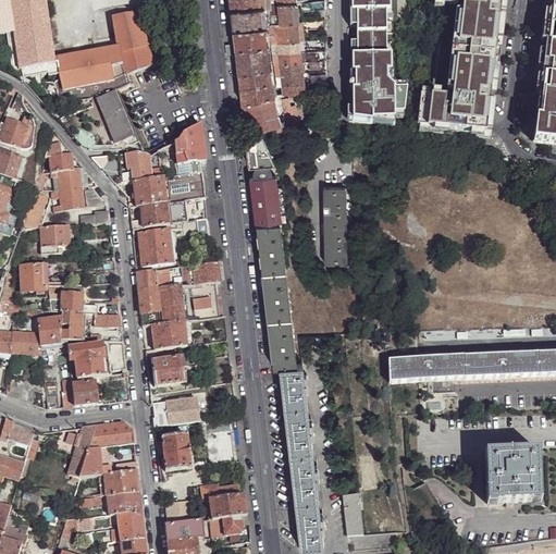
[(0,33),(5,32),(3,20),(11,19),(8,0),(0,0),(0,33)]
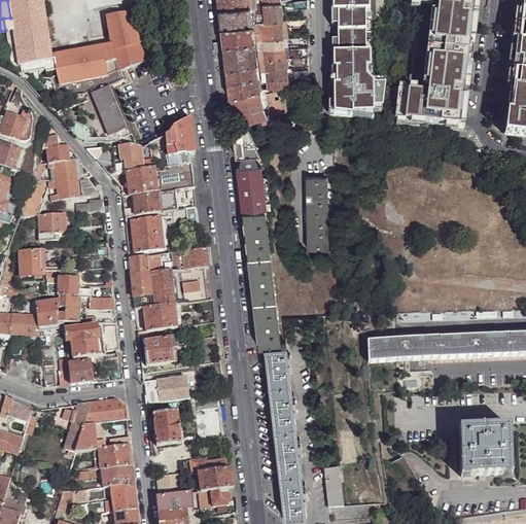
[(45,69),(53,68),(50,57),(49,58),(49,53),(41,0),(7,0),(10,18),(3,19),(5,30),(10,64),(20,63),(21,71),(45,67),(45,69)]
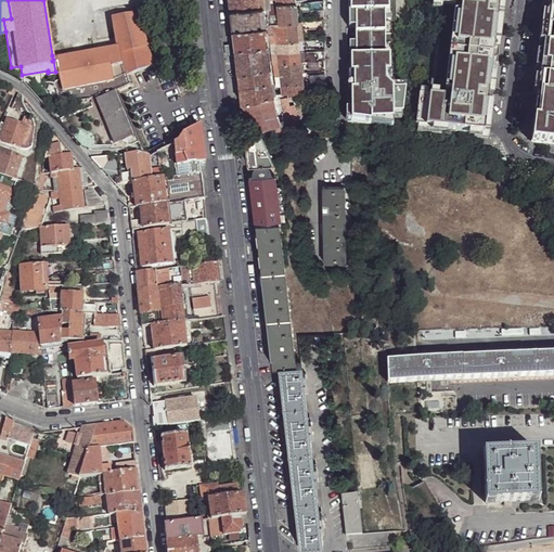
[(278,21),(294,20),(293,0),(275,2),(277,9),(278,21)]
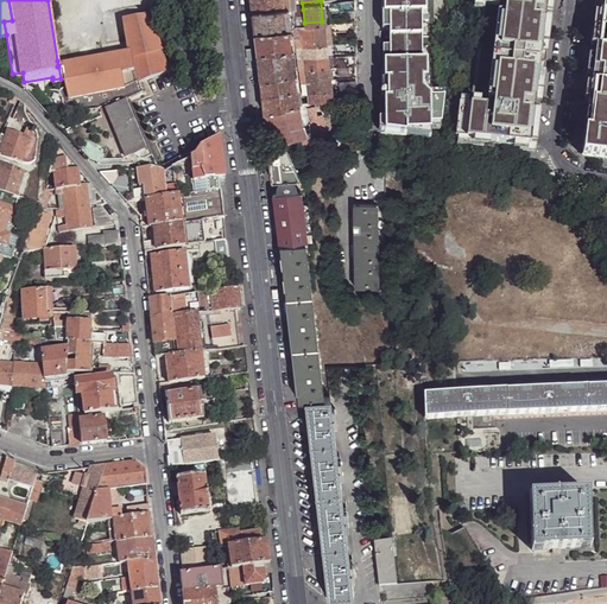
[(380,0),(380,10),(386,10),(386,26),(386,43),(386,58),(381,58),(381,76),(384,76),(384,86),(384,95),(380,95),(381,115),(381,128),(403,132),(403,129),(427,128),(427,126),(428,122),(437,122),(442,95),(432,95),(432,89),(428,89),(421,89),(421,76),(424,76),(424,57),(419,57),(419,16),(418,10),(423,10),(423,0),(380,0)]
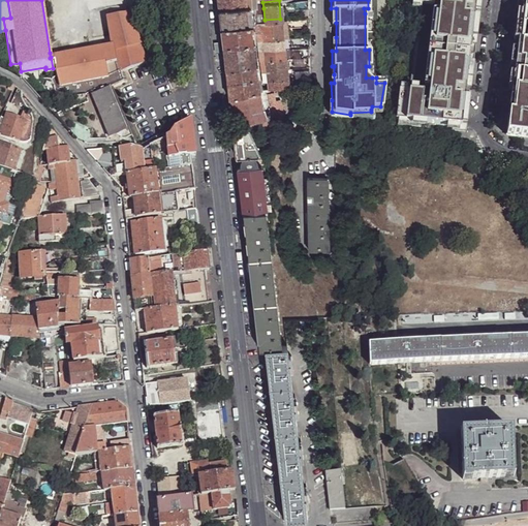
[(425,0),(438,2),(437,8),(434,31),(430,61),(427,84),(425,99),(420,99),(421,90),(406,88),(404,88),(398,87),(397,87),(393,117),(395,117),(418,120),(454,125),(454,123),(456,110),(461,111),(461,106),(463,94),(464,81),(466,67),(467,57),(470,37),(470,36),(472,19),(473,11),(475,0),(425,0)]
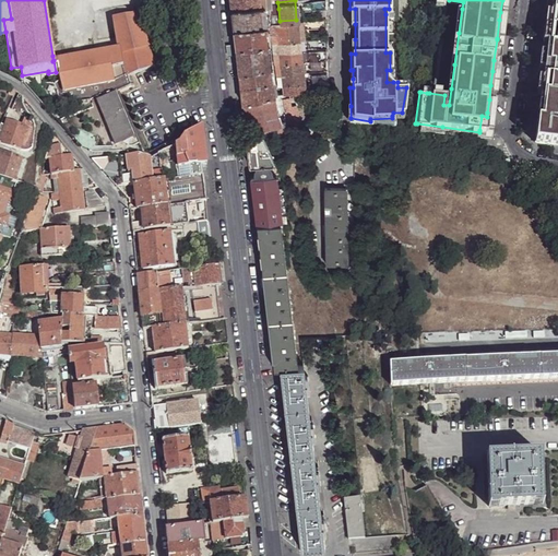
[(555,0),(554,10),(549,10),(539,91),(543,92),(539,117),(536,117),(533,140),(557,142),(557,0),(555,0)]
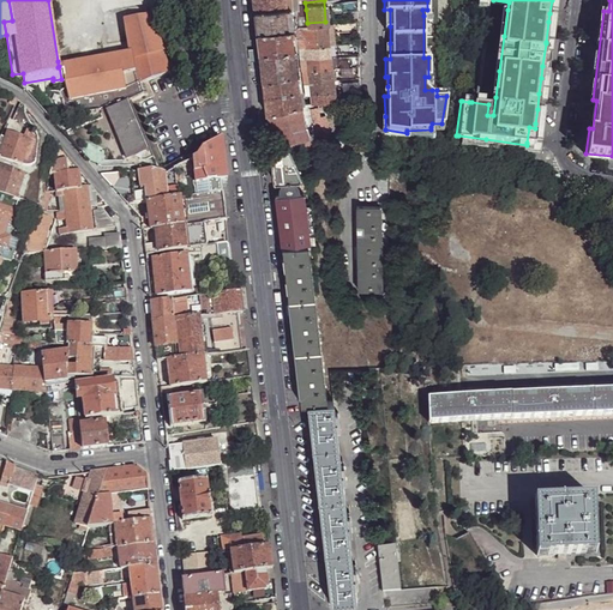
[(253,7),(256,29),(289,25),(294,24),(296,24),(295,11),(295,2),(253,7)]
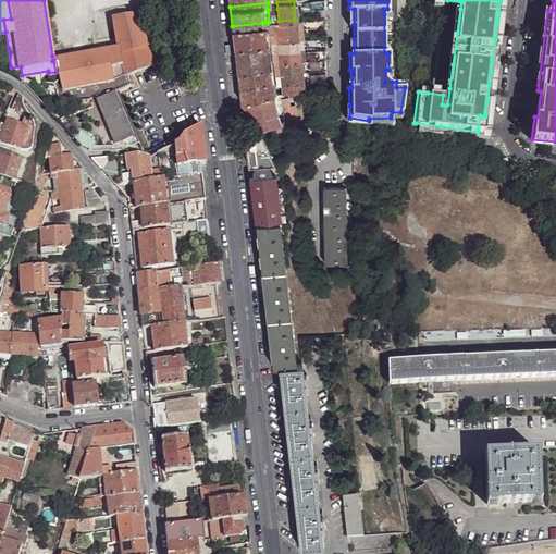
[(454,9),(452,32),(457,33),(460,9),(454,9)]
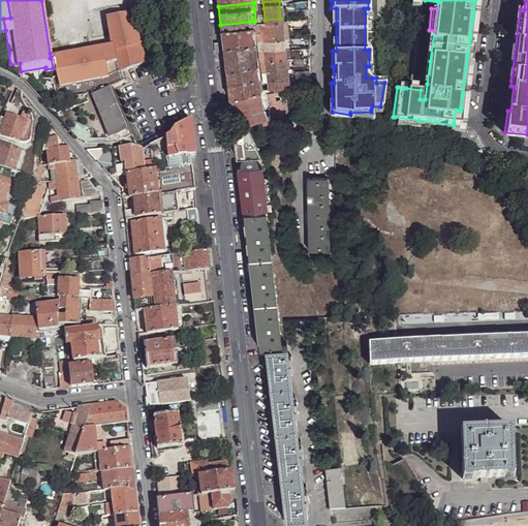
[(138,41),(128,11),(106,16),(111,43),(113,51),(138,41)]
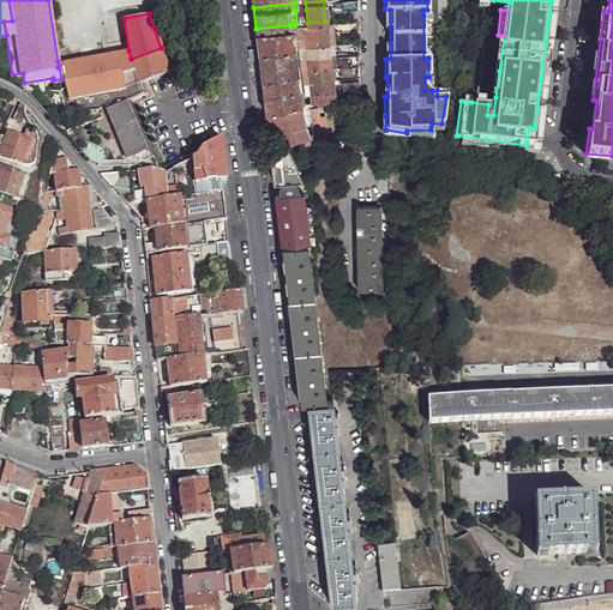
[(353,19),(334,20),(335,30),(358,29),(356,19),(353,19)]
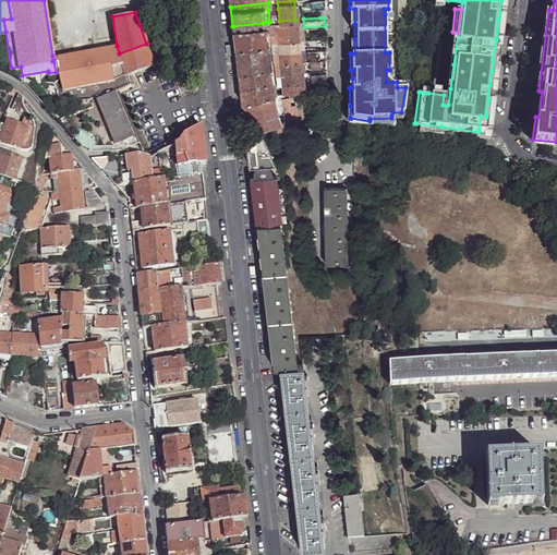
[(277,40),(298,38),(295,20),(279,21),(270,22),(271,33),(276,32),(277,40)]
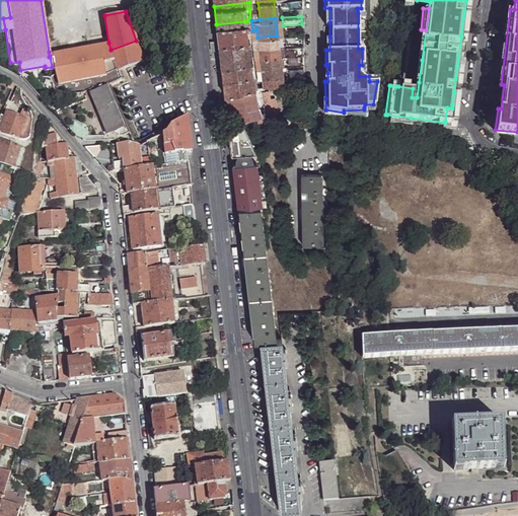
[(216,24),(218,42),(245,38),(244,24),(244,21),(216,24)]
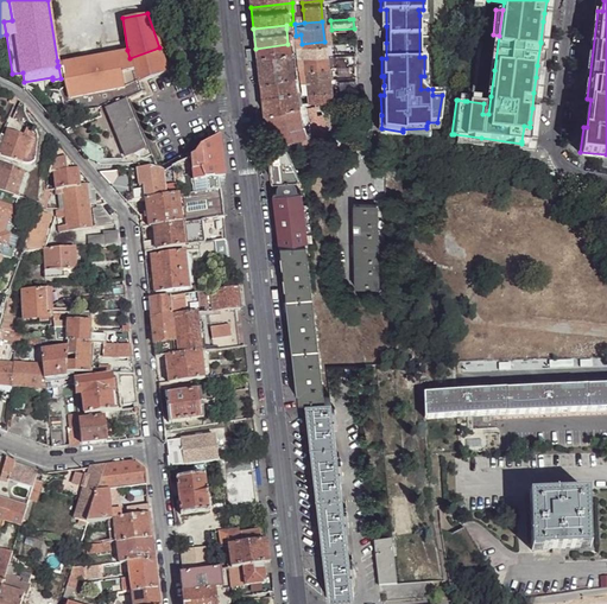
[(334,51),(354,49),(354,38),(333,40),(334,51)]
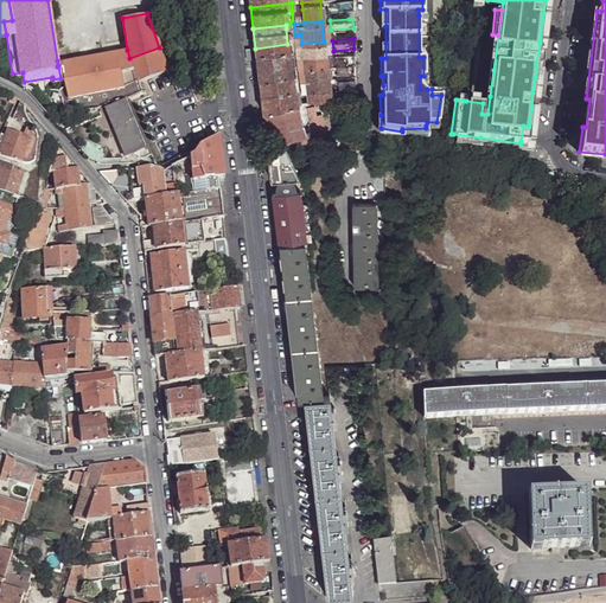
[(303,56),(325,53),(324,42),(301,44),(303,56)]
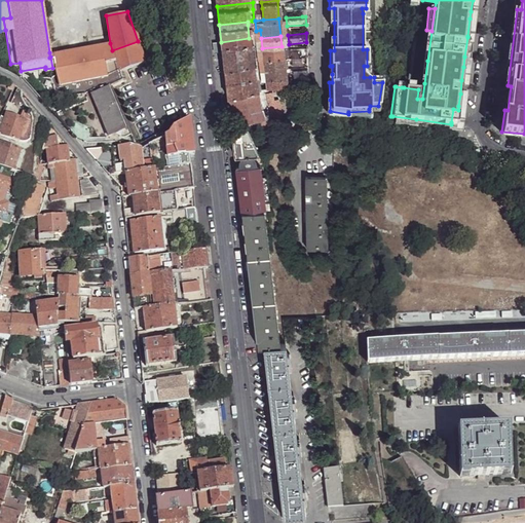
[(221,42),(223,66),(253,59),(253,57),(255,55),(255,51),(254,49),(253,49),(253,50),(252,44),(250,44),(249,38),(221,42)]
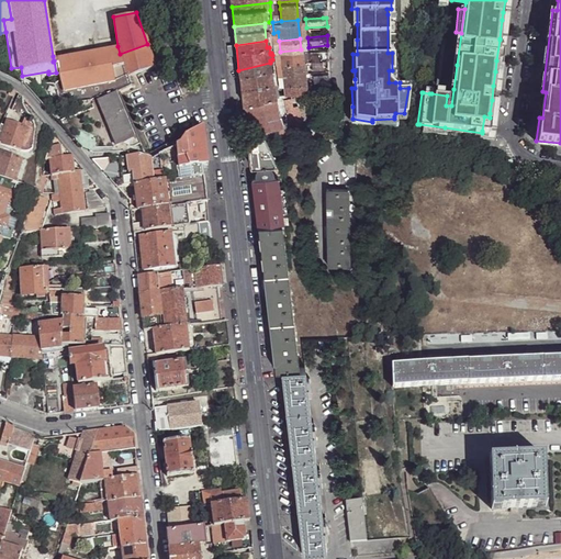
[(154,64),(147,44),(120,54),(118,46),(53,57),(54,60),(56,60),(58,73),(59,73),(63,87),(115,79),(114,78),(112,66),(121,63),(125,74),(130,73),(154,64)]
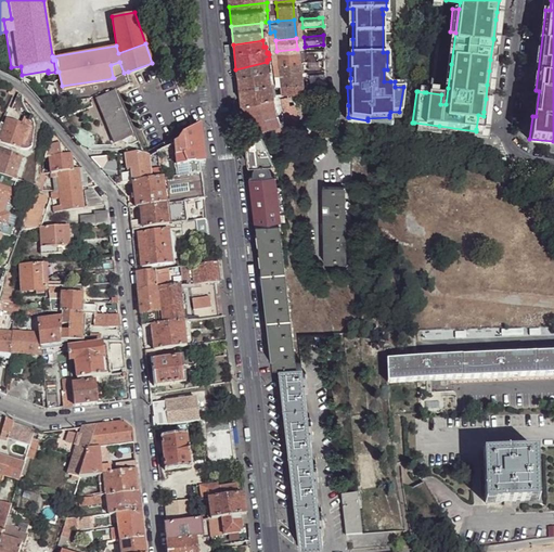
[(305,49),(306,59),(323,58),(323,48),(305,49)]
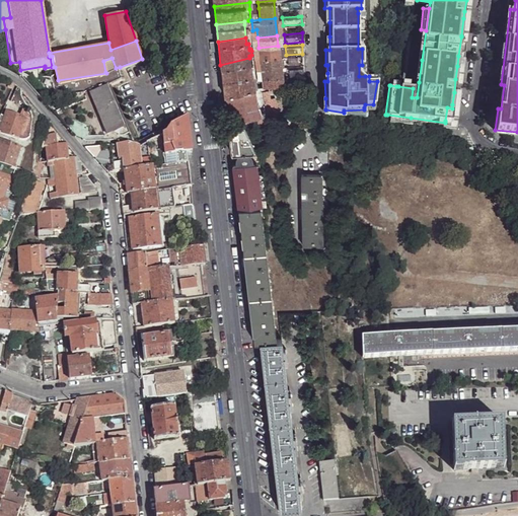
[(260,55),(260,57),(279,56),(278,46),(259,48),(260,55)]
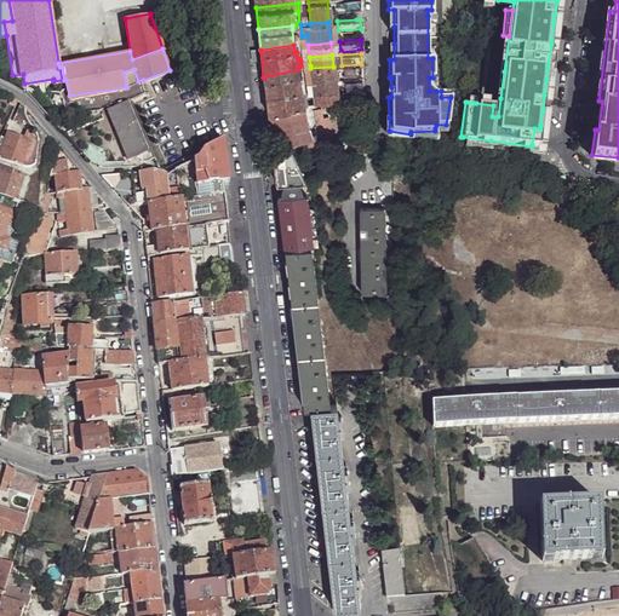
[(343,75),(361,73),(361,64),(342,65),(343,75)]
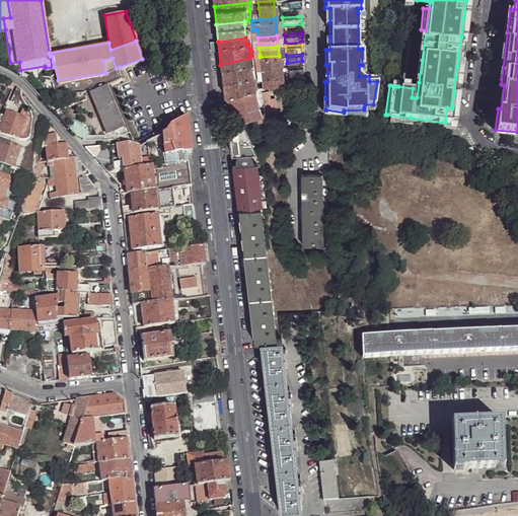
[(279,56),(260,57),(261,67),(280,65),(279,56)]
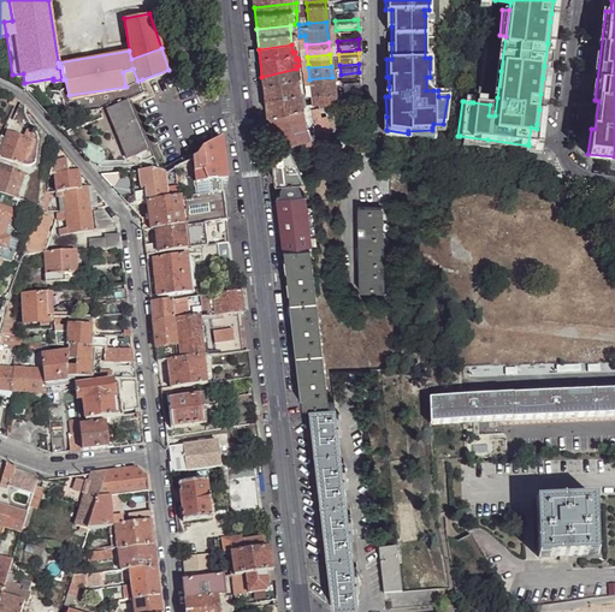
[(125,85),(137,81),(132,69),(123,72),(125,85)]
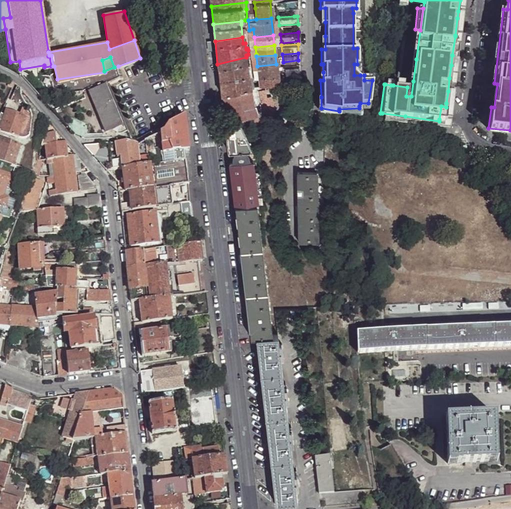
[(217,64),(221,91),(251,83),(246,57),(217,64)]
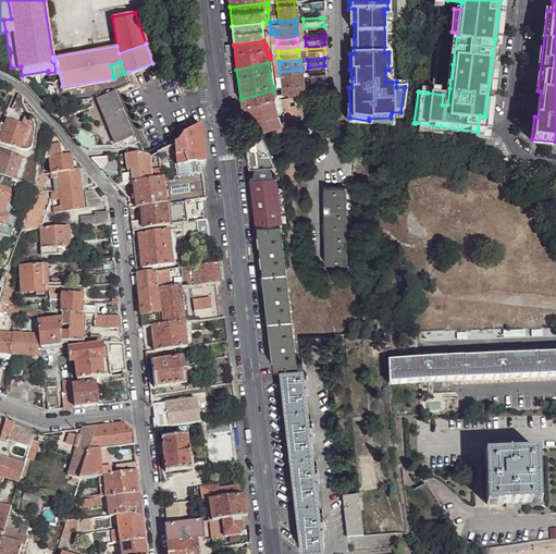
[(444,87),(449,88),(453,64),(447,64),(444,87)]
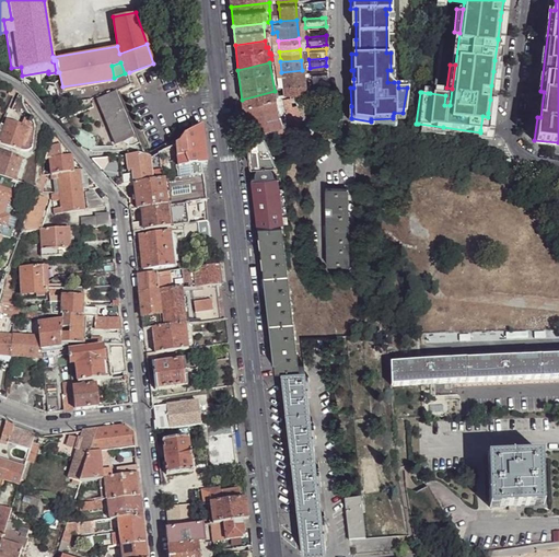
[(282,80),(282,83),(303,81),(302,70),(281,72),(282,80)]
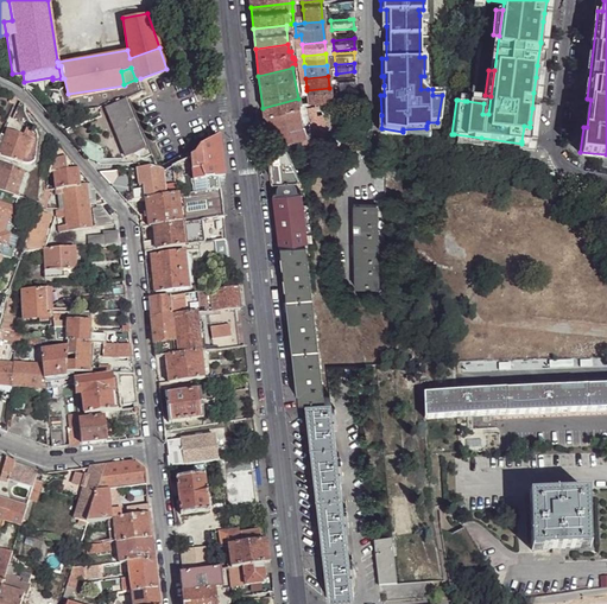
[(336,88),(354,86),(354,76),(335,78),(336,88)]
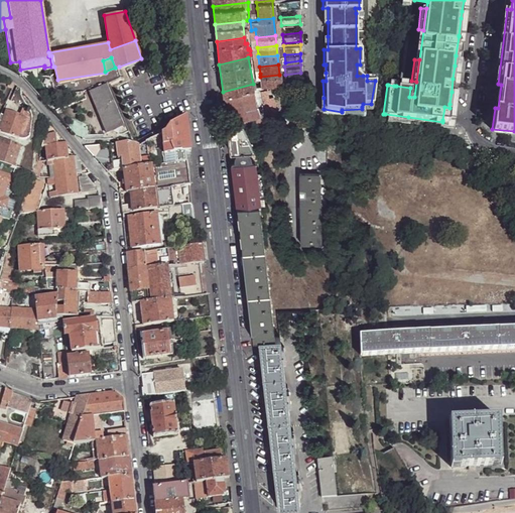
[(275,83),(300,82),(300,73),(285,75),(279,75),(260,77),(261,84),(275,83)]
